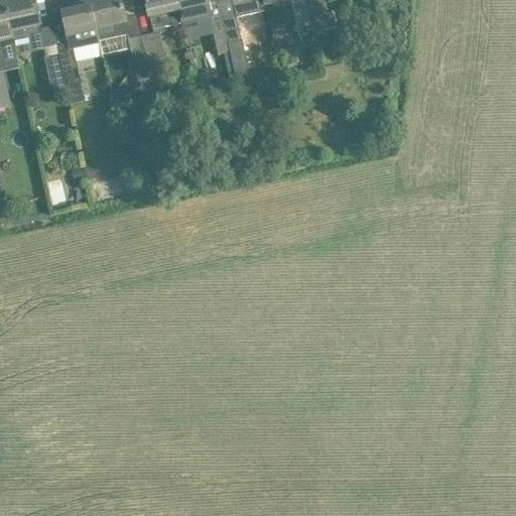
[(13,40),(3,0),(0,0),(0,67),(4,66),(0,49),(0,46),(13,44),(13,40)]
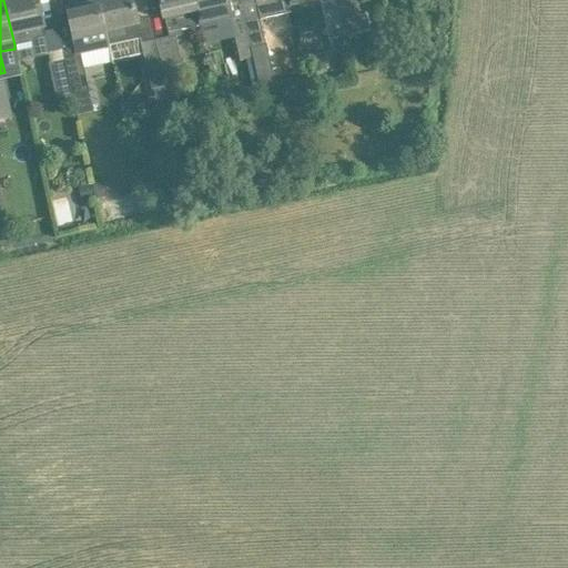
[(38,0),(3,0),(14,44),(46,37),(42,23),(43,23),(38,0)]
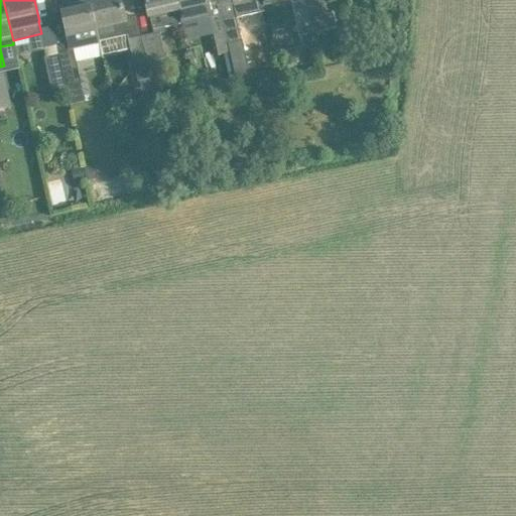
[(120,0),(97,0),(90,2),(102,55),(130,49),(128,38),(125,23),(126,23),(125,18),(124,15),(120,0)]
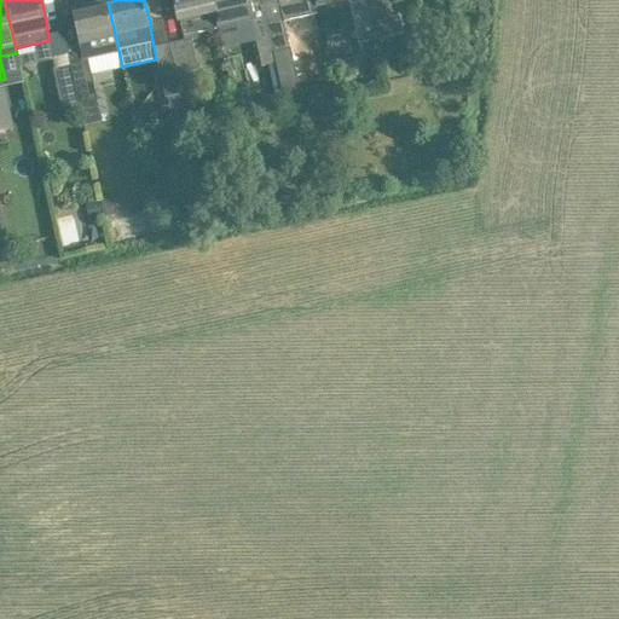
[(210,0),(174,0),(177,11),(179,22),(180,21),(184,36),(198,33),(218,29),(210,0)]
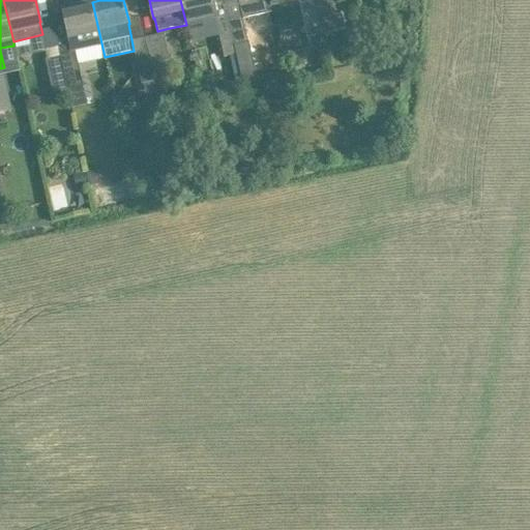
[(211,0),(180,0),(186,25),(215,18),(218,32),(224,57),(237,54),(235,46),(226,2),(213,4),(211,0)]
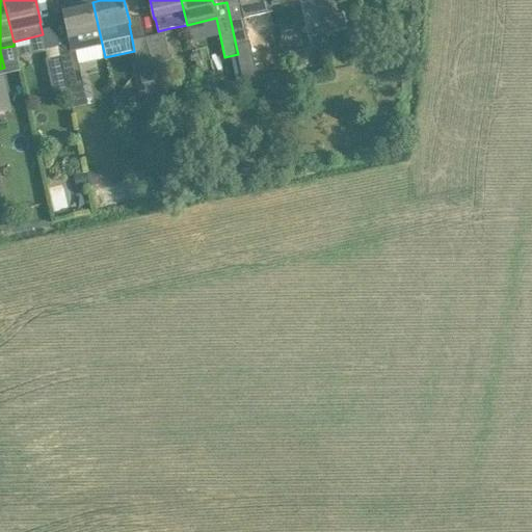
[(249,42),(243,19),(273,12),(269,0),(234,0),(227,2),(236,46),(249,42)]
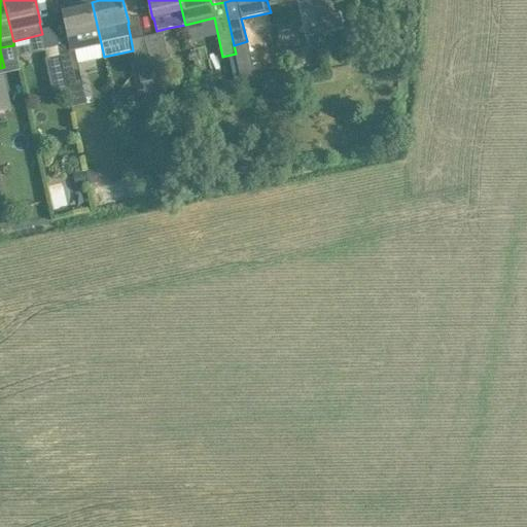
[(267,0),(271,12),(270,5),(285,2),(295,0),(267,0)]
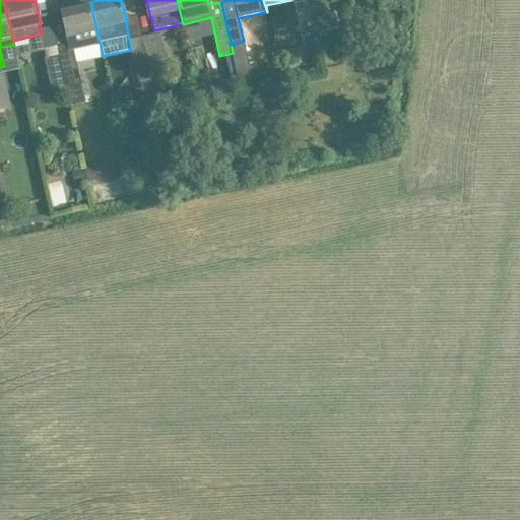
[(302,37),(317,33),(309,0),(307,0),(295,3),(302,37)]
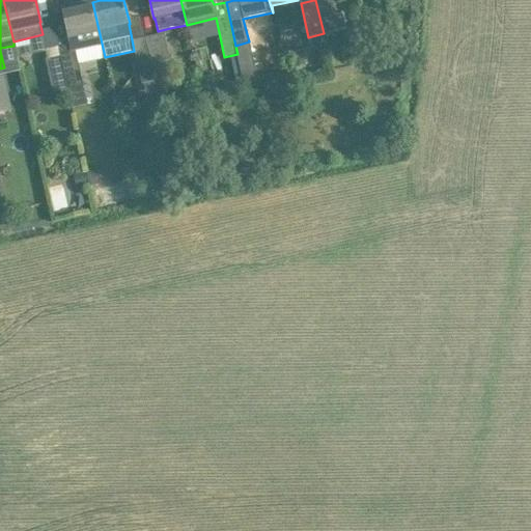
[(315,0),(324,33),(346,29),(342,12),(335,15),(332,0),(315,0)]
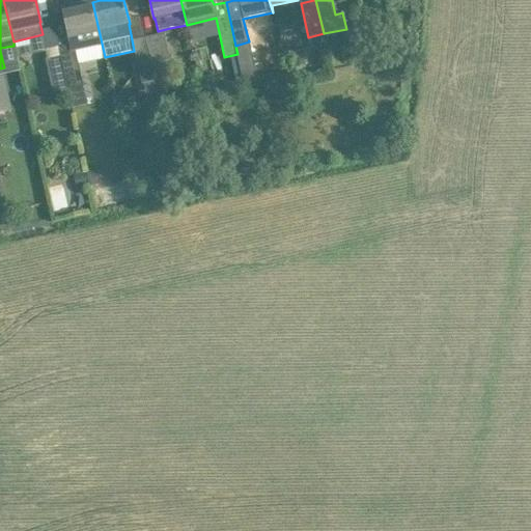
[(70,36),(57,39),(58,45),(60,56),(61,56),(68,88),(71,88),(82,85),(78,63),(105,57),(92,2),(63,8),(65,19),(70,36)]
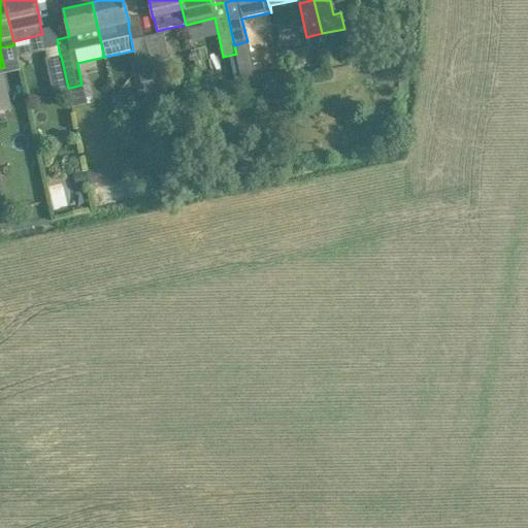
[(157,34),(145,36),(161,98),(165,97),(167,77),(164,61),(157,34)]
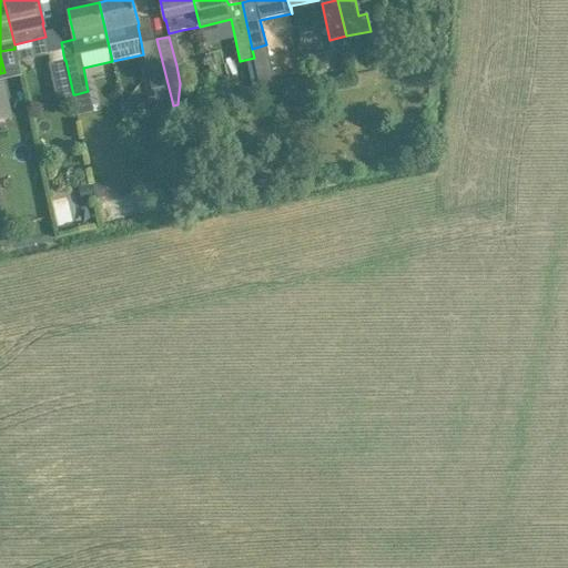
[(173,108),(173,105),(156,39),(141,42),(143,54),(152,91),(153,90),(158,112),(170,109),(173,108)]
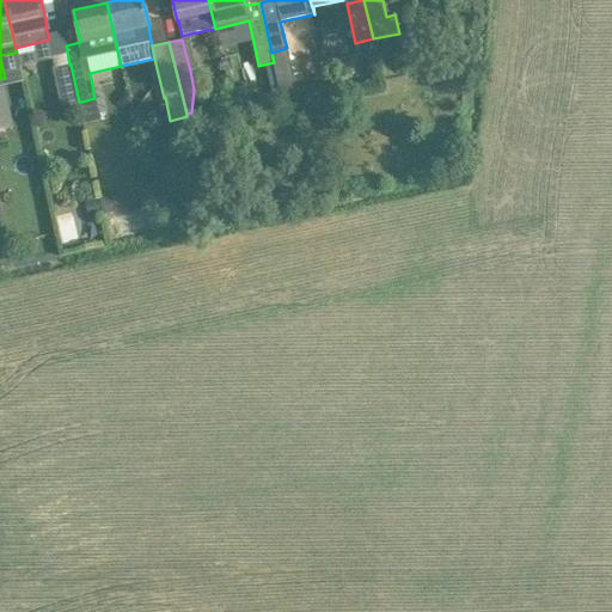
[(53,54),(47,55),(59,106),(79,102),(71,65),(69,65),(67,51),(53,54)]
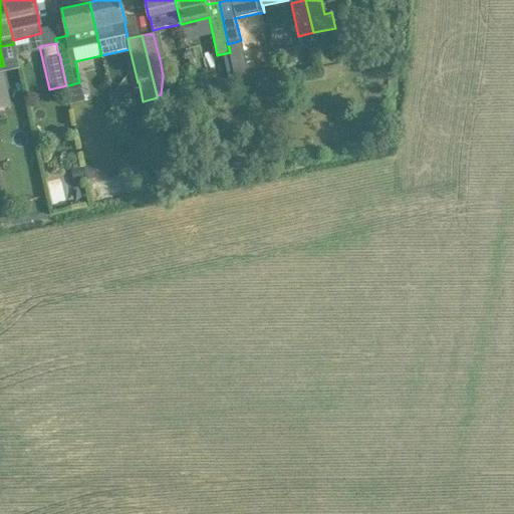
[(114,106),(143,101),(140,86),(111,92),(114,106)]
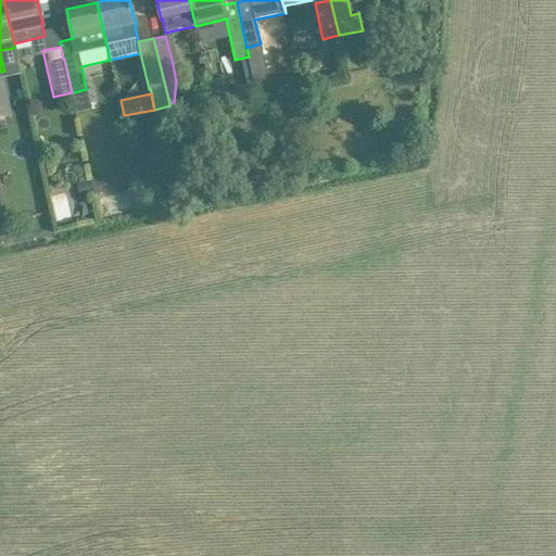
[(104,191),(101,177),(89,180),(93,194),(104,191)]
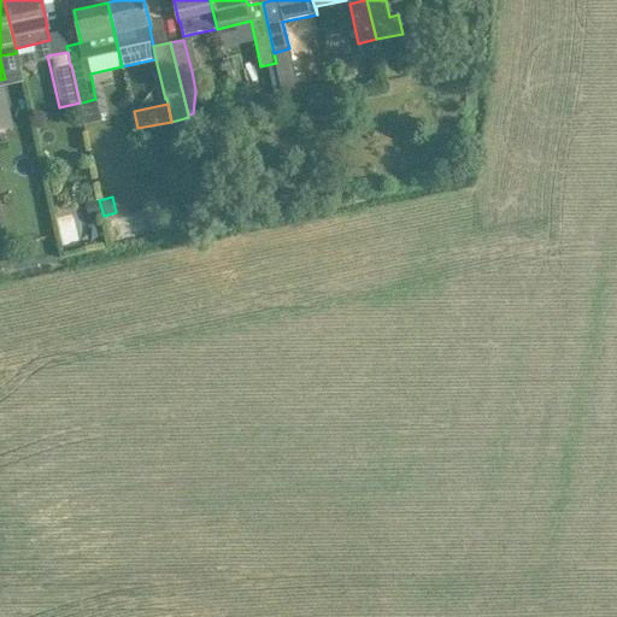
[(99,200),(84,204),(88,219),(104,216),(99,200)]
